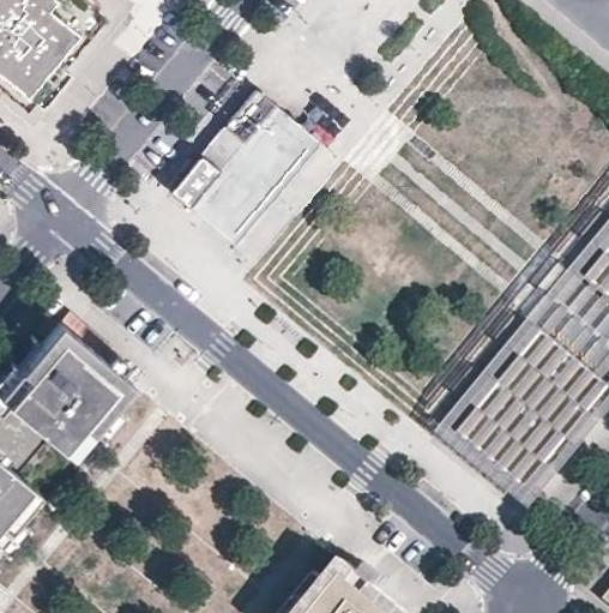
[(113,1),(110,0),(0,0),(0,86),(24,108),(113,1)]
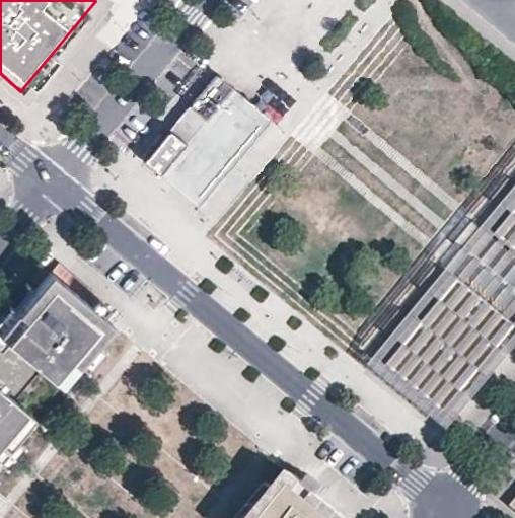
[(176,114),(138,160),(155,174),(193,206),(264,121),(209,75),(206,78),(176,114)]
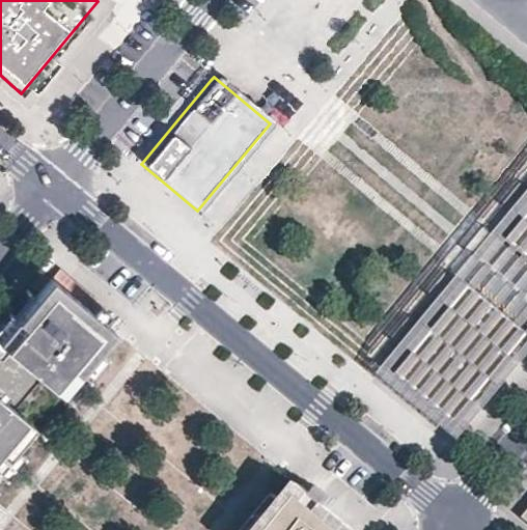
[(526,212),(394,373),(454,422),(526,333),(526,212)]
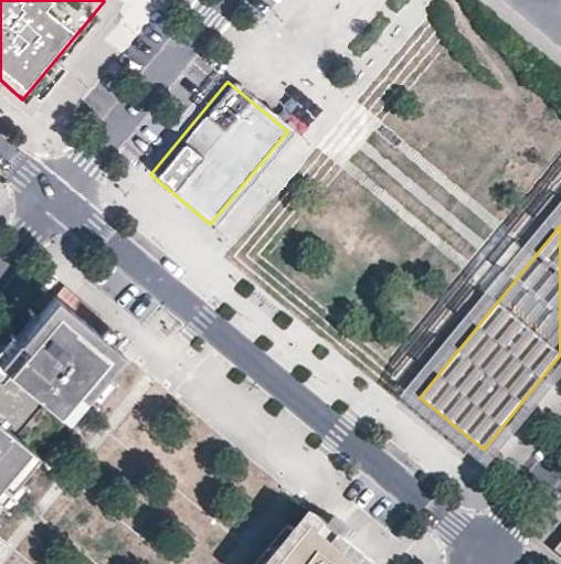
[(101,371),(118,351),(83,321),(50,295),(34,315),(0,354),(0,368),(62,419),(81,396),(101,371)]
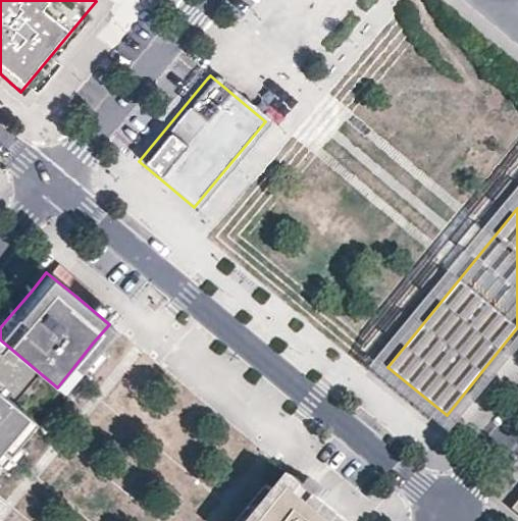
[(0,327),(32,291),(22,282),(13,294),(0,309),(0,327)]
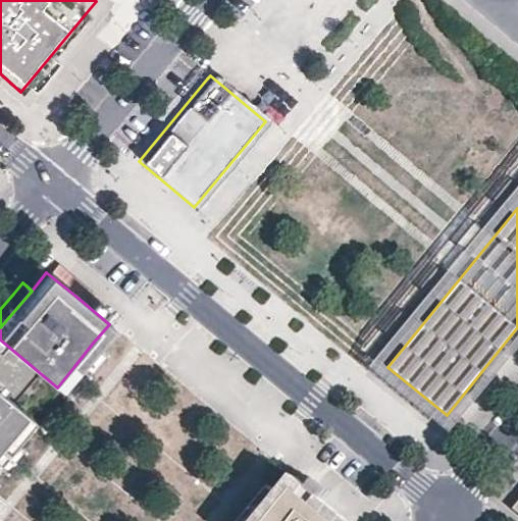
[(83,372),(101,350),(93,343),(74,366),(83,372)]
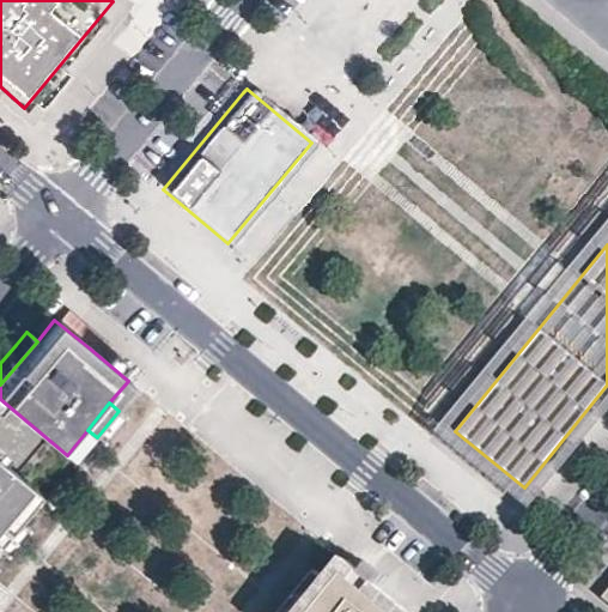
[(36,492),(0,461),(0,534),(14,519),(36,492)]
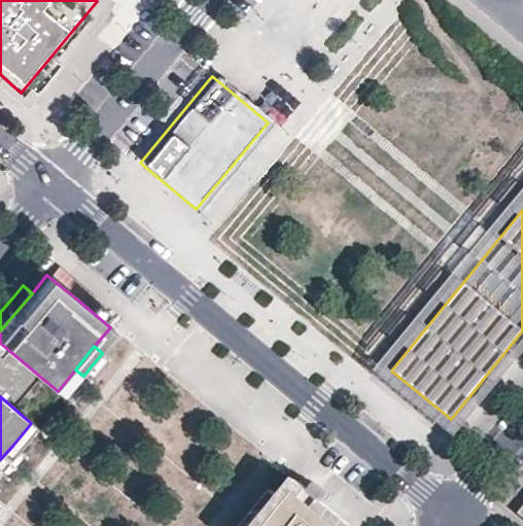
[(0,474),(1,475),(20,452),(12,446),(0,459),(0,474)]
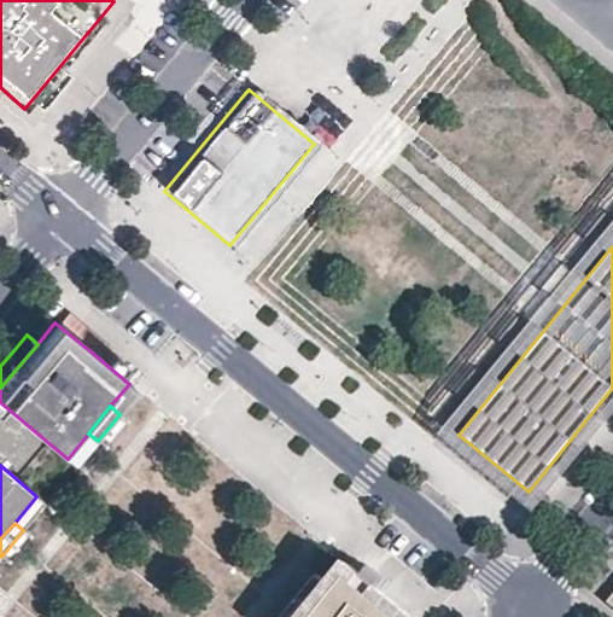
[(408,616),(344,564),(299,616),(408,616)]
